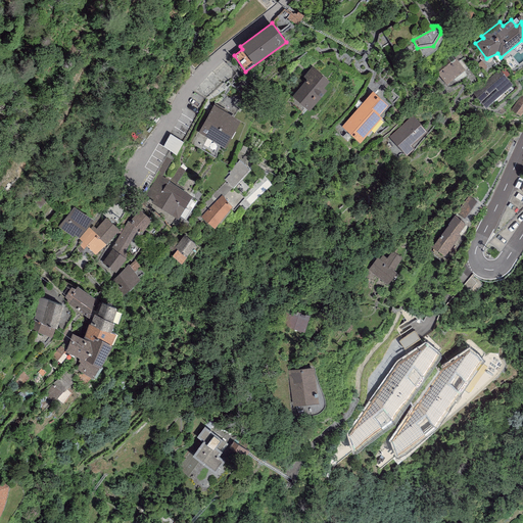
[(434,68),(446,85),(466,70),(454,55),(434,68)]
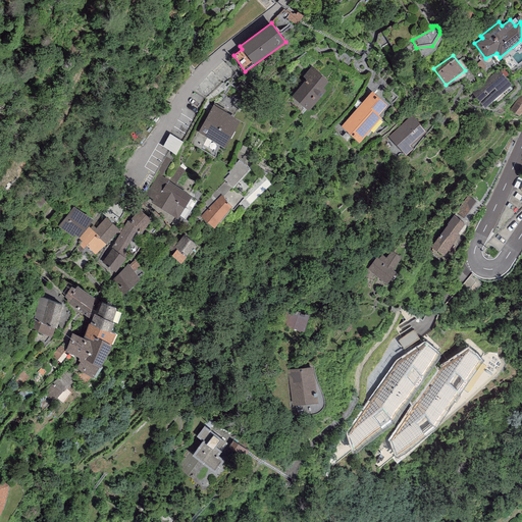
[(311,66),(303,76),(306,80),(292,97),(309,111),(326,91),(322,88),(328,82),(311,66)]
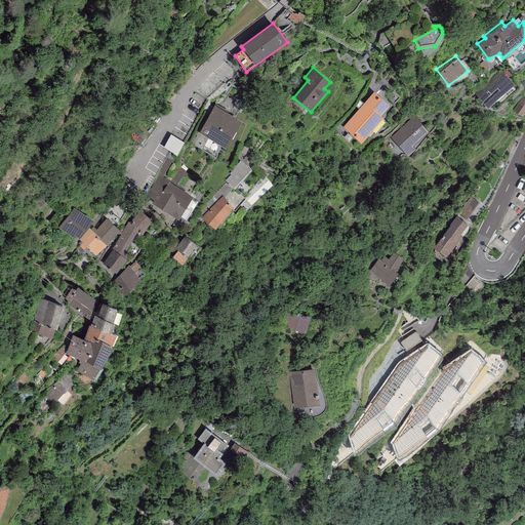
[(502,71),(475,92),(487,108),(515,86),(502,71)]
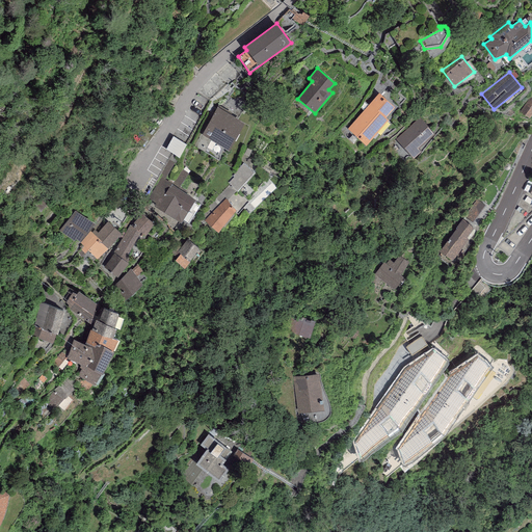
[(369,105),(348,129),(366,144),(389,120),(386,117),(394,107),(378,94),(369,104),(369,105)]
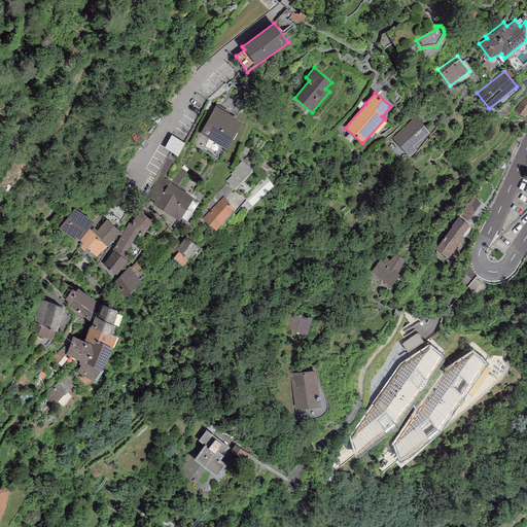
[(215,107),(200,134),(226,149),(242,121),(215,107)]
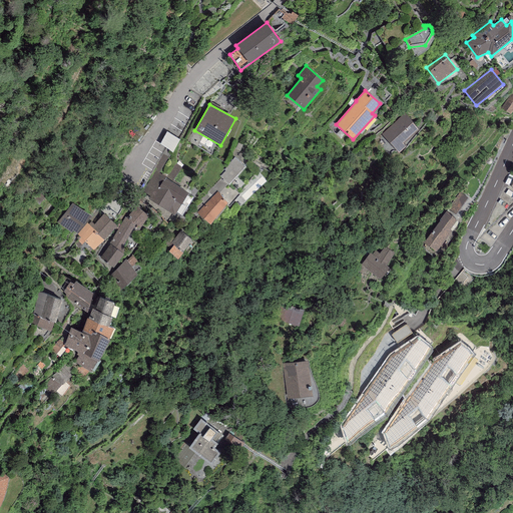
[(405,113),(382,134),(399,153),(407,146),(404,143),(420,129),(405,113)]
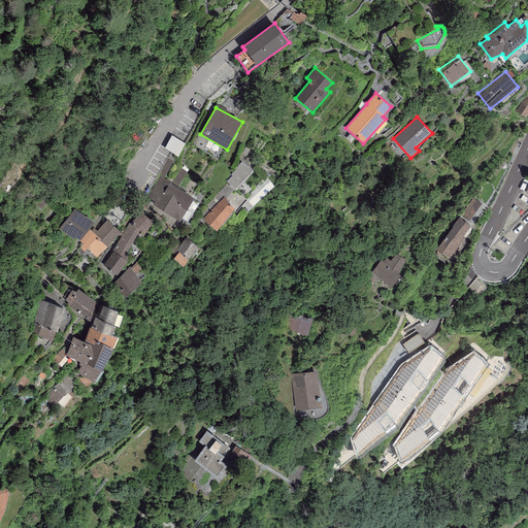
[(180,156),(188,143),(173,135),(167,149),(180,156)]
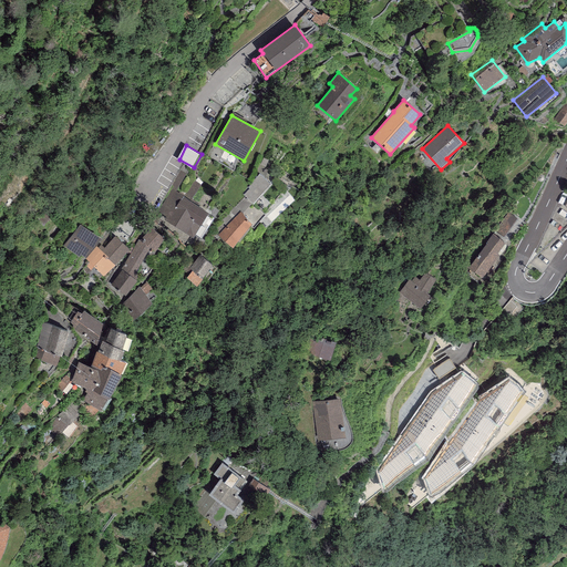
[(179,171),(169,187),(176,191),(186,174),(179,171)]
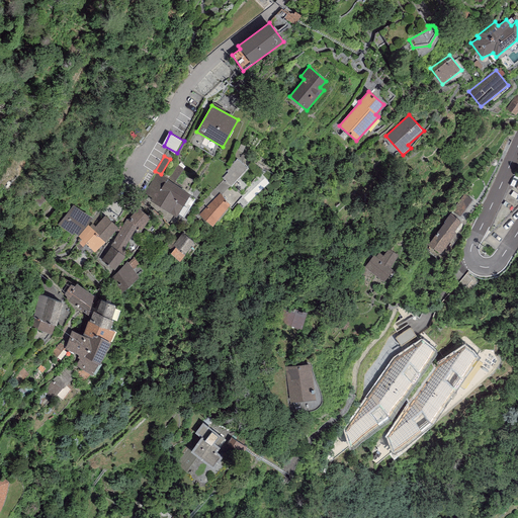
[(224,178),(234,186),(250,168),(241,159),(224,178)]
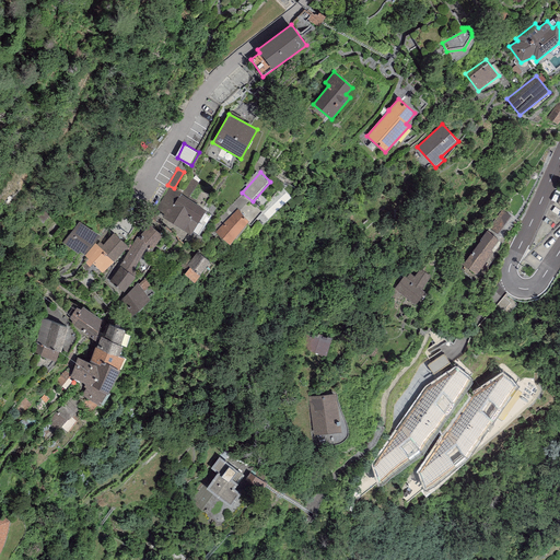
[(198,183),(190,178),(182,194),(181,194),(187,198),(198,183)]
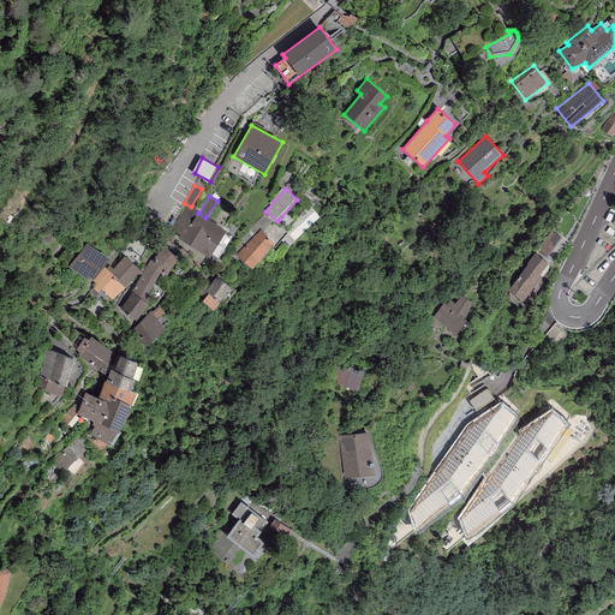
[(191,207),(184,203),(168,231),(208,258),(226,232),(206,218),(198,213),(199,213),(191,207)]
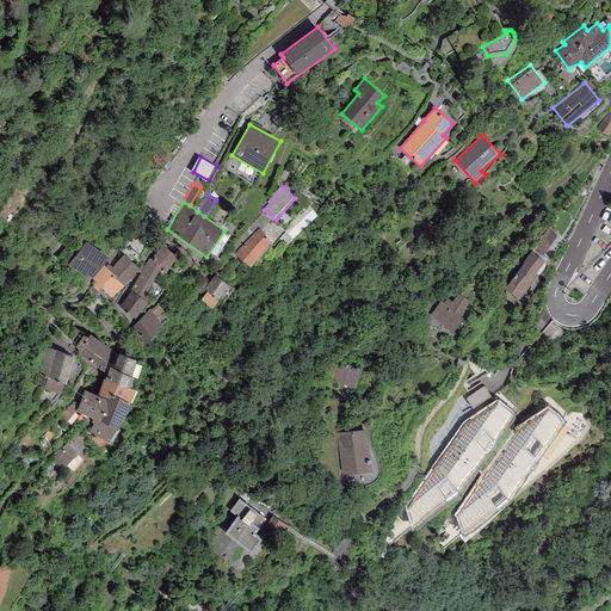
[(259,229),(235,253),(250,266),(271,242),(259,229)]
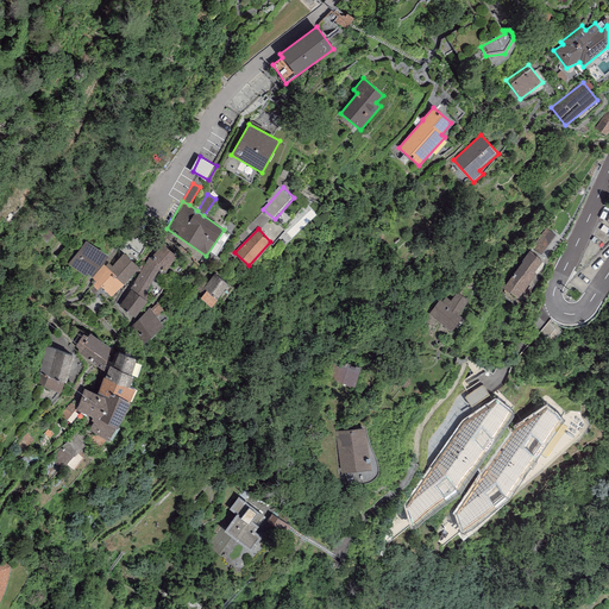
[(545,228),(529,251),(539,258),(554,236),(545,228)]
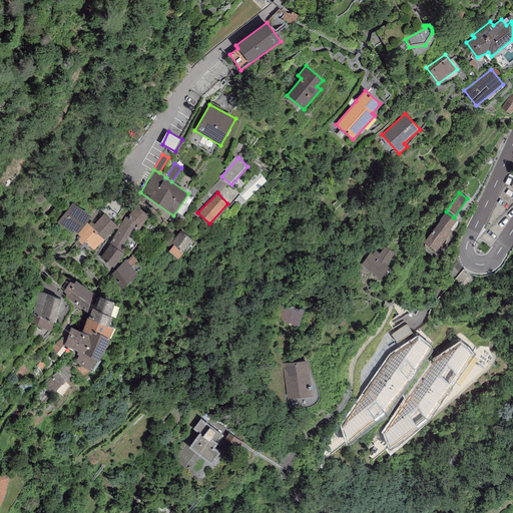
[(72,202),(59,219),(57,222),(71,233),(73,230),(77,233),(90,215),(72,202)]
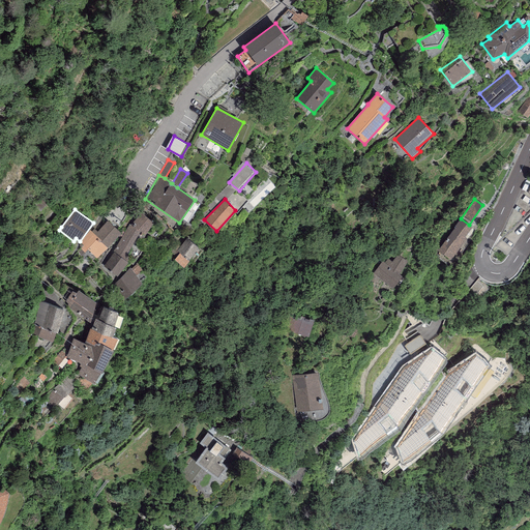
[(153,223),(140,213),(130,226),(129,225),(113,252),(114,253),(102,266),(117,276),(128,263),(127,261),(128,259),(127,256),(126,255),(140,232),(146,235),(153,223)]
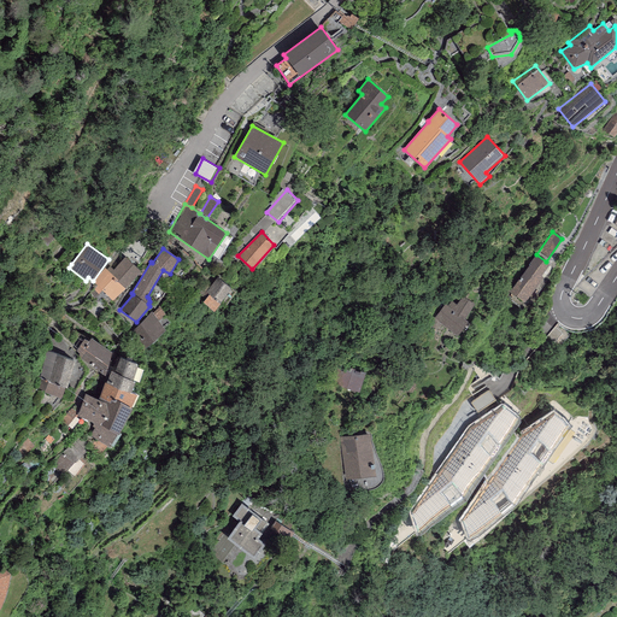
[(546,262),(536,254),(530,263),(532,264),(510,293),(524,303),(544,277),(541,275),(550,264),(546,262)]
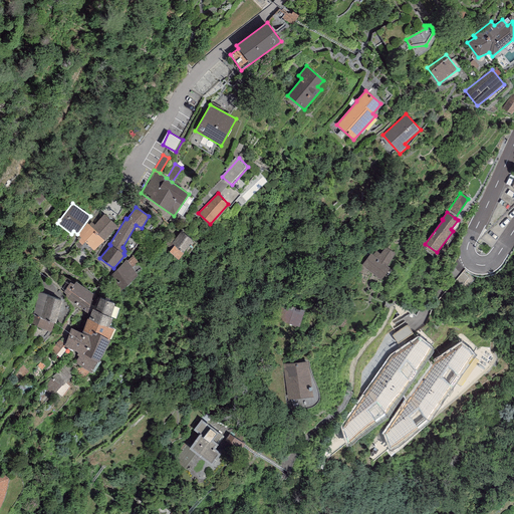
[(91,221),(88,225),(97,233),(96,234),(104,241),(117,226),(104,214),(94,225),(91,221)]
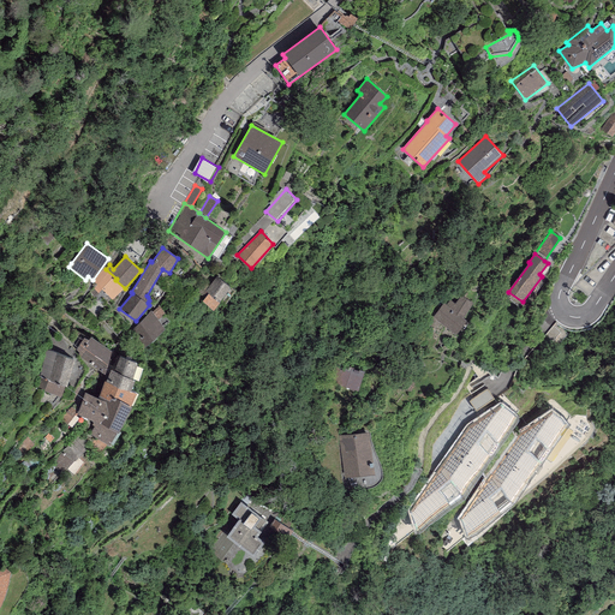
[(106,269),(105,268),(93,281),(112,300),(125,288),(115,280),(117,279),(106,269)]
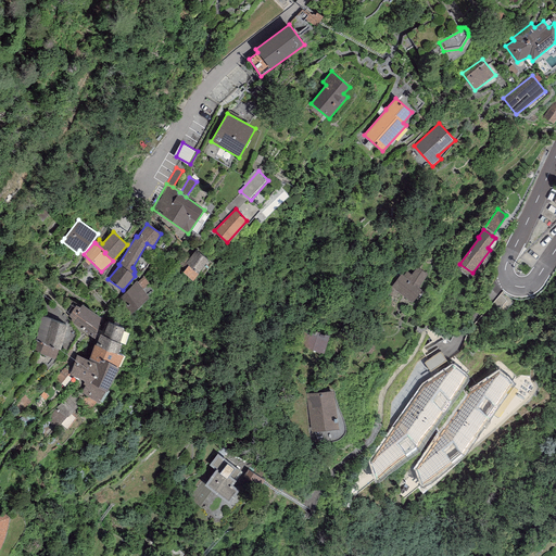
[(186,263),(189,265),(182,273),(192,281),(199,273),(209,260),(196,250),(186,263)]
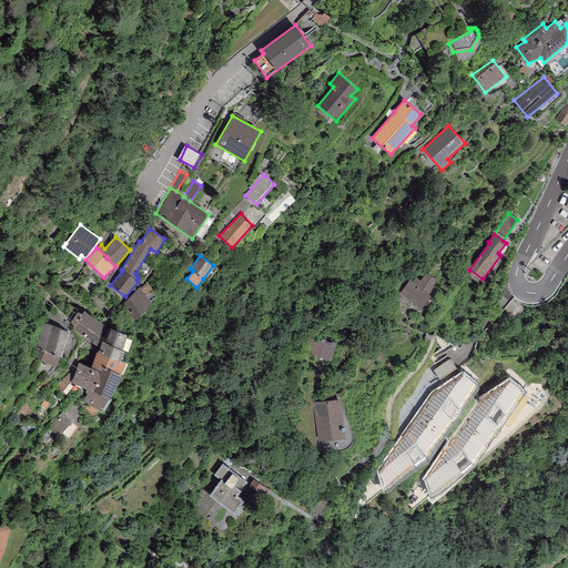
[(409,280),(399,293),(421,310),(430,297),(427,294),(437,280),(426,273),(419,281),(415,277),(412,282),(409,280)]
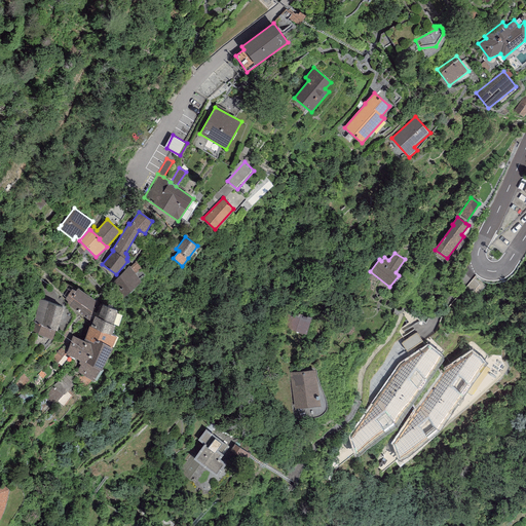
[(129,266),(111,283),(123,297),(142,282),(135,273),(141,268),(136,262),(129,267),(129,266)]
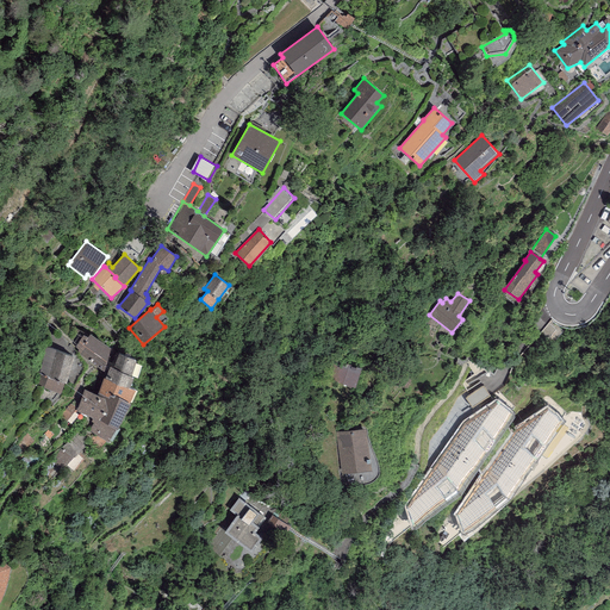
[(111,349),(89,334),(87,337),(83,335),(75,347),(79,350),(76,352),(104,372),(111,349)]
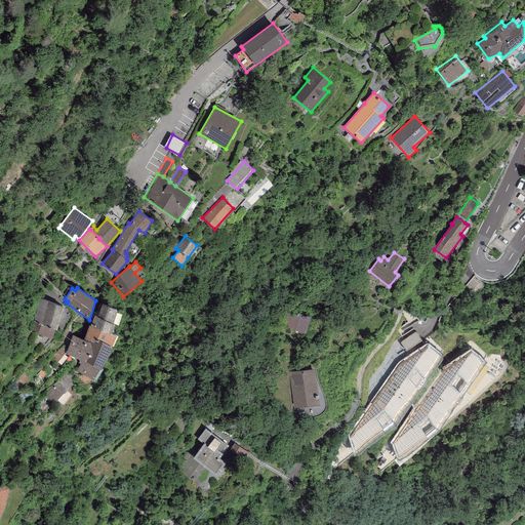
[(64,308),(39,299),(33,322),(35,323),(32,331),(38,332),(37,334),(52,339),(55,330),(56,330),(64,308)]
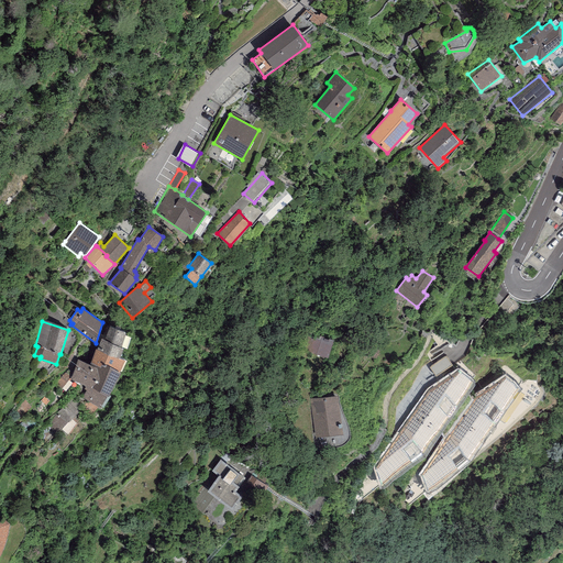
[(127,333),(110,327),(105,340),(101,339),(97,350),(96,349),(90,362),(119,374),(124,361),(119,359),(123,349),(120,348),(127,333)]
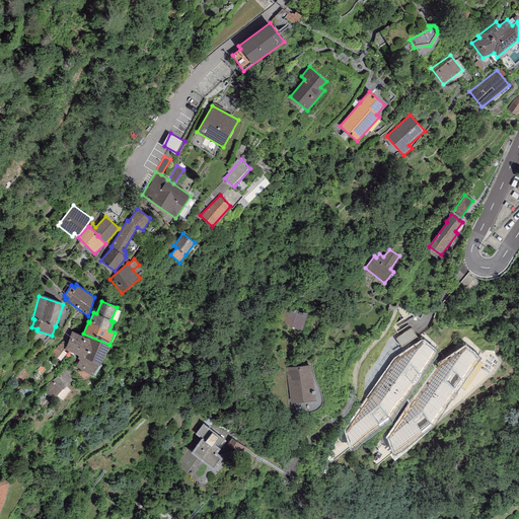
[(282,305),(277,322),(302,331),(308,314),(282,305)]
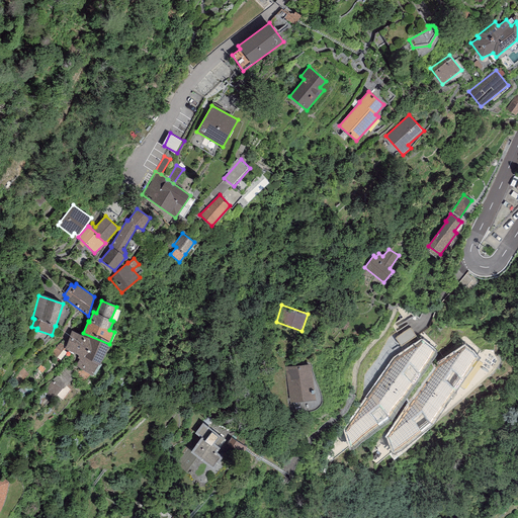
[(403,346),(418,337),(413,328),(398,336),(403,346)]
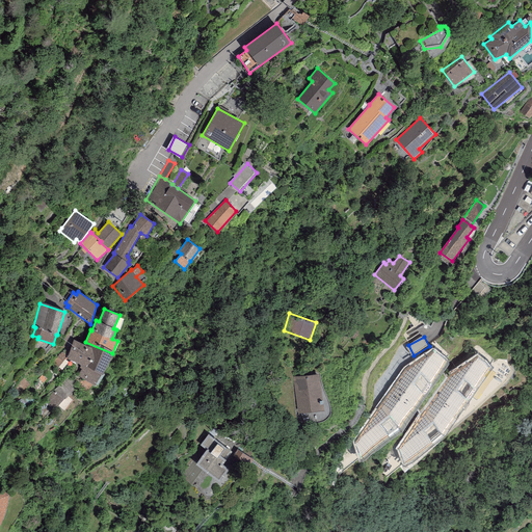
[(114,354),(112,353),(85,342),(84,344),(74,340),(67,358),(83,366),(77,376),(95,387),(101,374),(102,375),(111,358),(112,358),(114,354)]
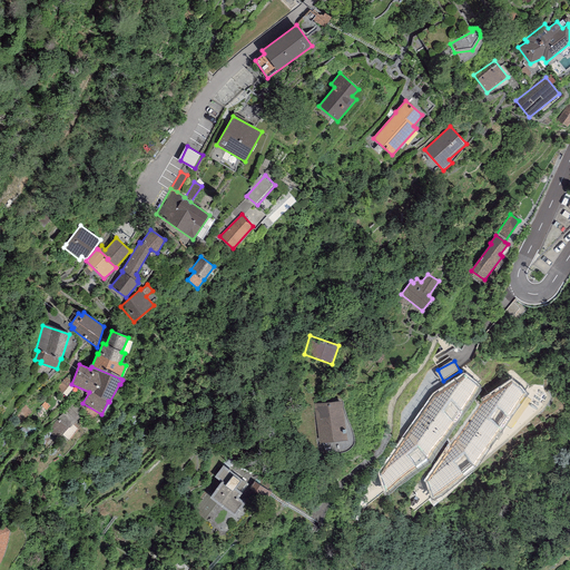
[(434,395),(381,473),(386,492),(426,460),(478,387),(464,375),(434,395)]
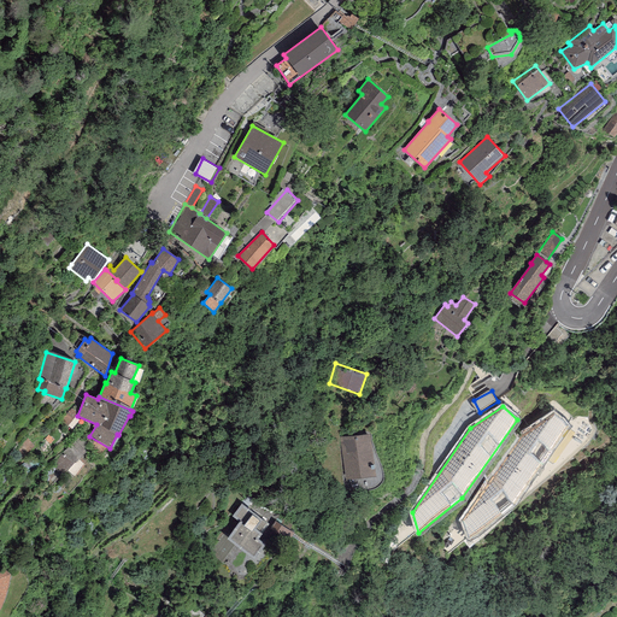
[(522,436),(463,518),(470,539),(512,501),(565,425),(553,413),(522,436)]
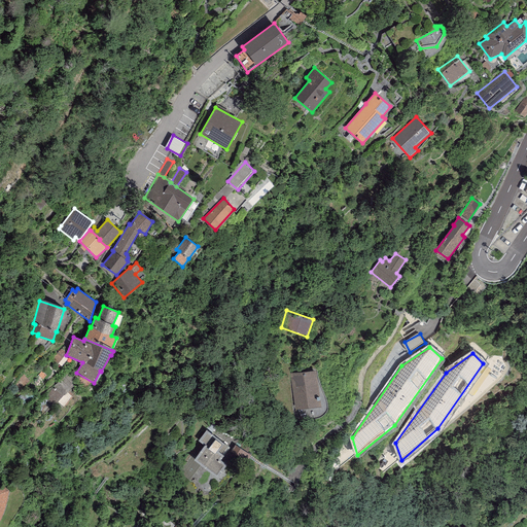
[(316,372),(290,374),(294,410),(320,408),(316,372)]
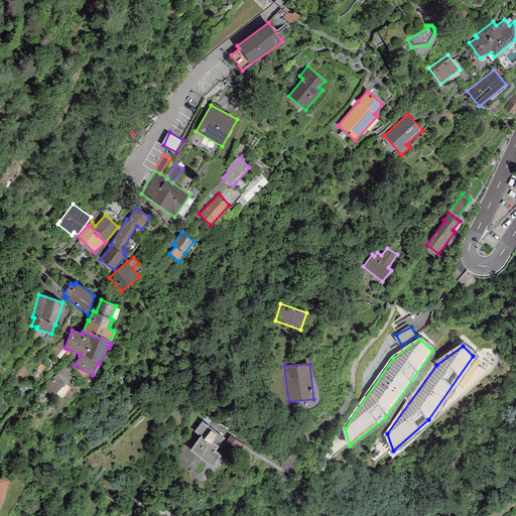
[(72,378),(63,369),(42,388),(50,397),(72,378)]
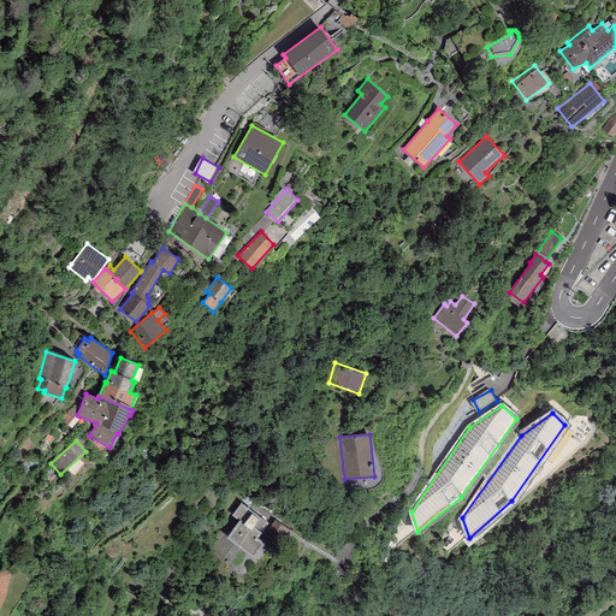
[(238,521),(226,538),(254,558),(265,544),(258,538),(261,533),(260,532),(267,523),(241,503),(232,515),(238,521)]
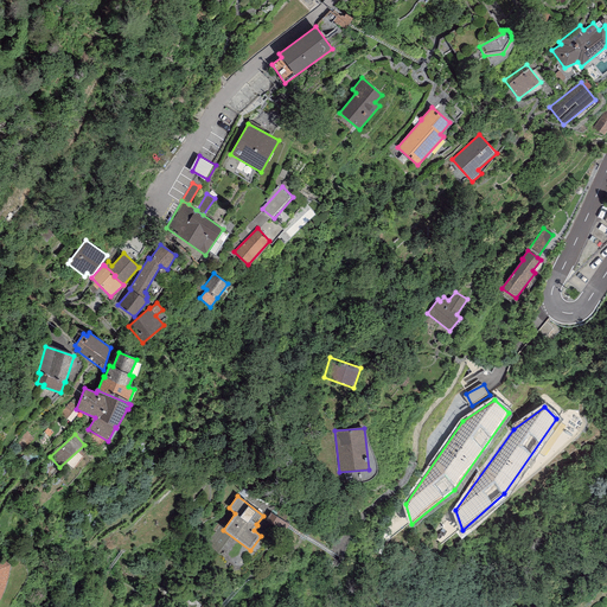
[(0,598),(1,596),(7,579),(11,564),(0,558),(0,598)]
